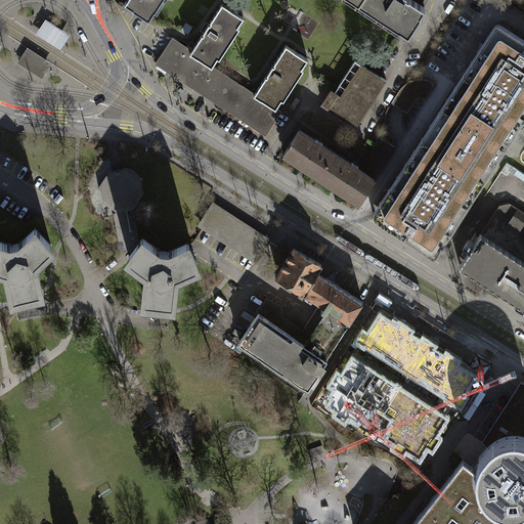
[(153,8),(158,0),(126,0),(125,3),(133,8),(132,9),(148,19),(155,10),(153,8)]
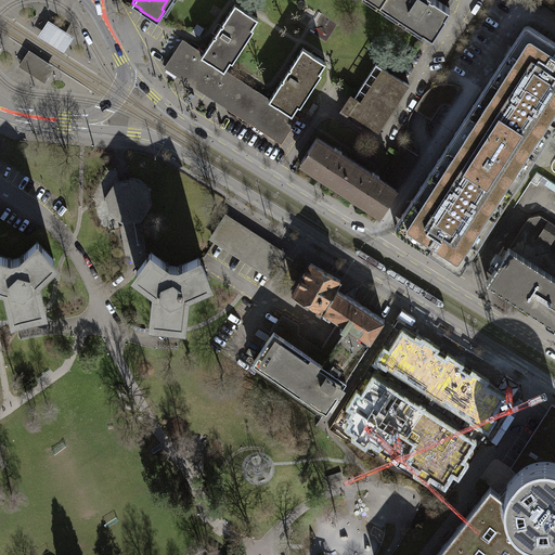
[(383,0),(425,27),(423,30),(433,37),(447,15),(446,15),(450,9),(437,0),(431,0),(431,1),(430,0),(383,0)]
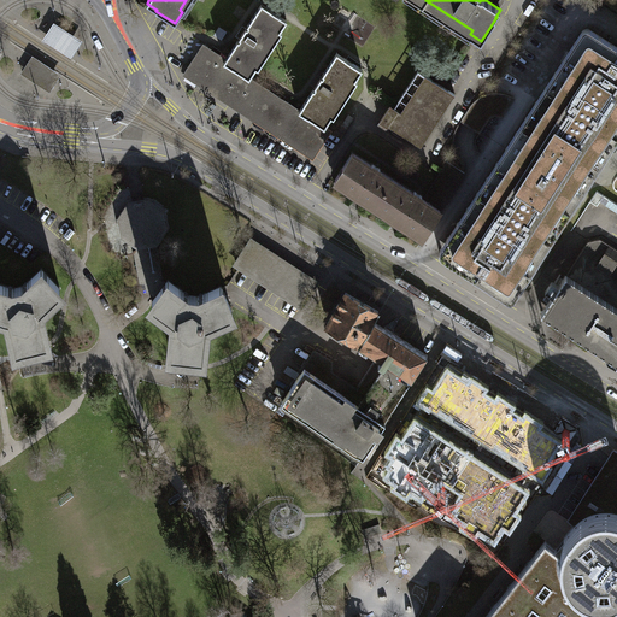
[(239,40),(225,59),(224,63),(250,78),(257,68),(256,66),(278,31),(280,31),(287,21),(262,4),(247,25),(252,28),(251,30),(246,28),(240,39),(244,41),(242,42),(239,40)]
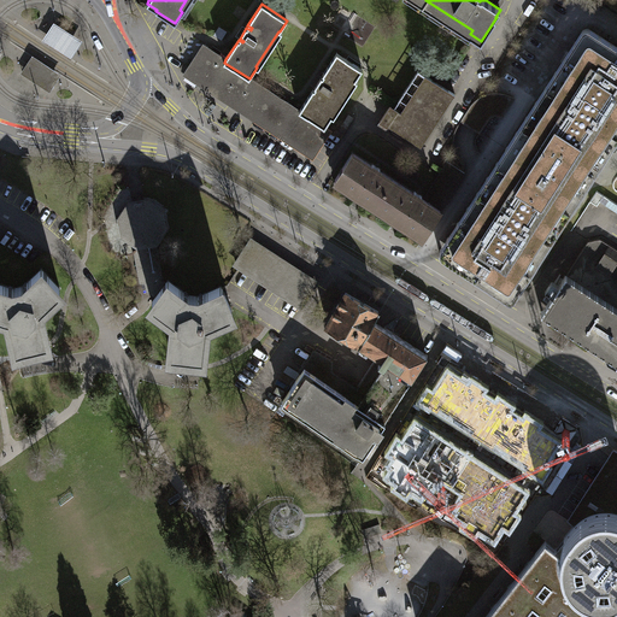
[(42,41),(72,59),(84,41),(54,23),(42,41)]
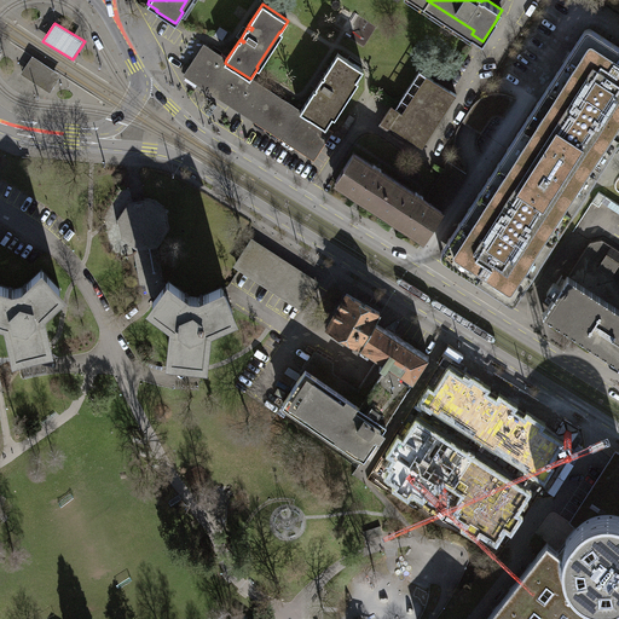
[(515,300),(518,298),(522,291),(618,140),(618,46),(593,30),(590,29),(588,29),(585,30),(584,32),(508,150),(443,249),(441,252),(441,253),(441,255),(443,258),(508,300),(510,301),(513,301),(515,300)]
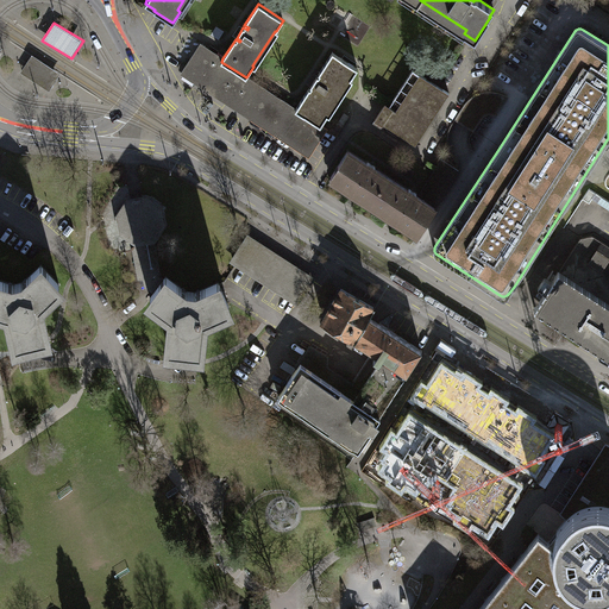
[(246,77),(221,62),(223,58),(203,45),(186,73),(240,108),(257,83),(246,77)]
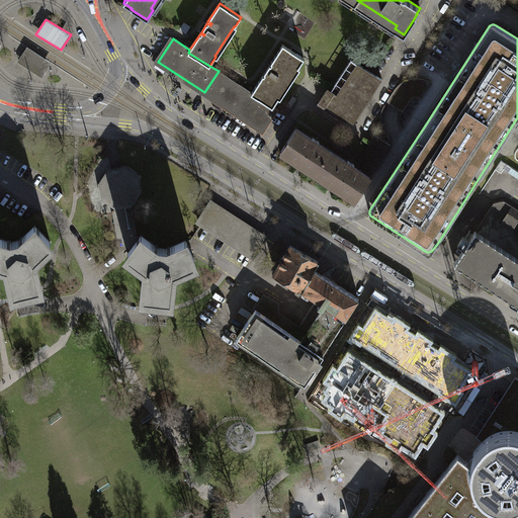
[(251,93),(272,107),(273,106),(279,98),(277,97),(297,67),(298,68),(305,58),(283,45),(271,63),(274,65),(273,66),(270,64),(264,73),(267,75),(266,77),(263,75),(251,93)]
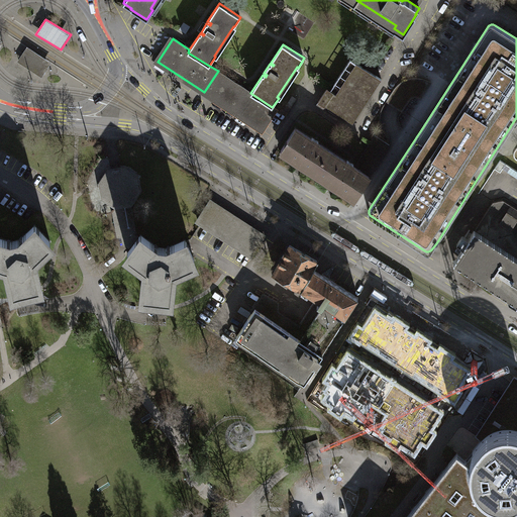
[(17,62),(42,78),(52,63),(27,46),(17,62)]
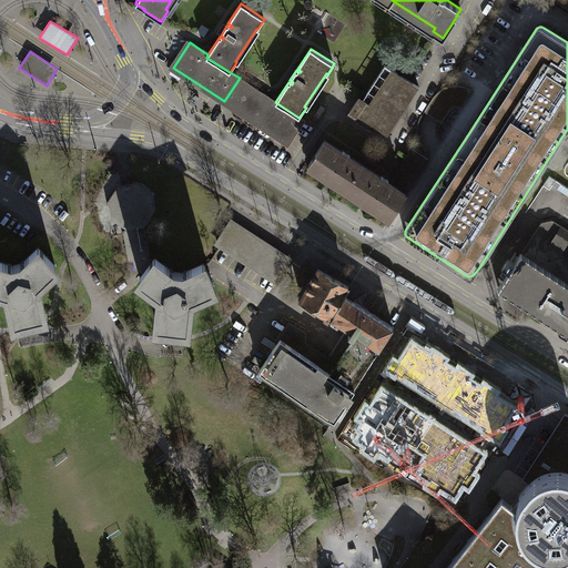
[(359,98),(350,112),(357,117),(358,115),(387,135),(419,87),(385,66),(363,99),(359,98)]
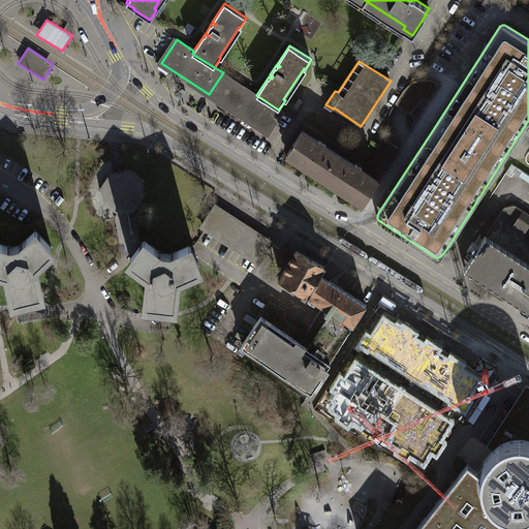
[(209,94),(220,101),(234,80),(223,72),(209,94)]
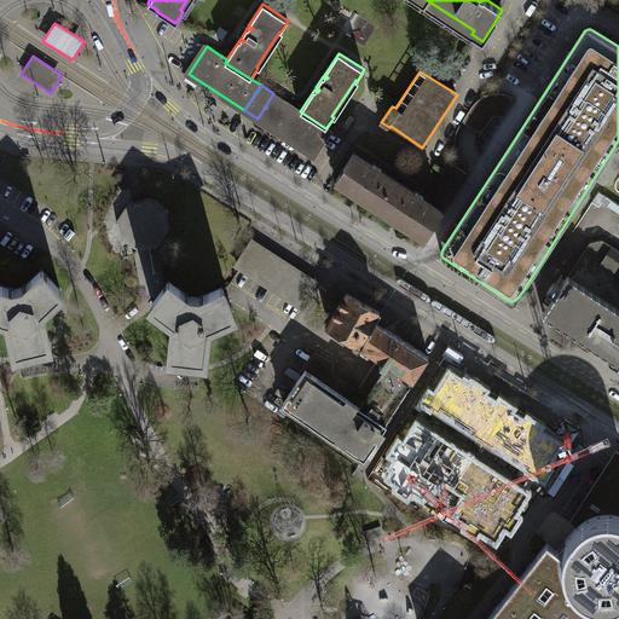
[(327,127),(325,128),(300,111),(273,93),(258,119),(313,155),(330,129),(327,127)]
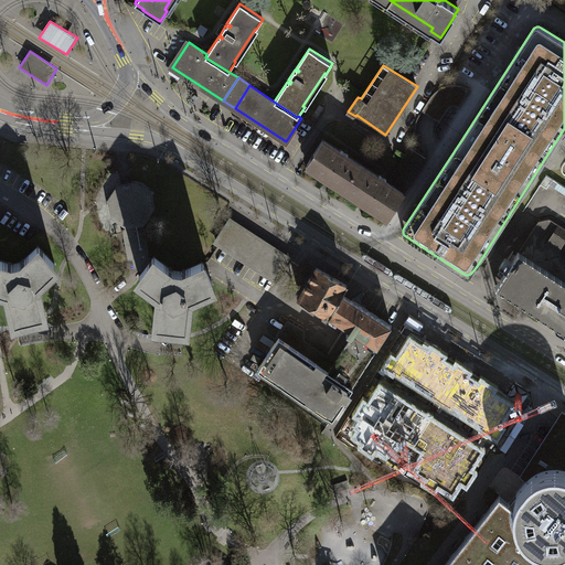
[(336,182),(344,188),(352,177),(350,176),(358,162),(348,156),(349,155),(341,150),(340,151),(323,140),(307,164),(317,171),(334,183),(336,182)]
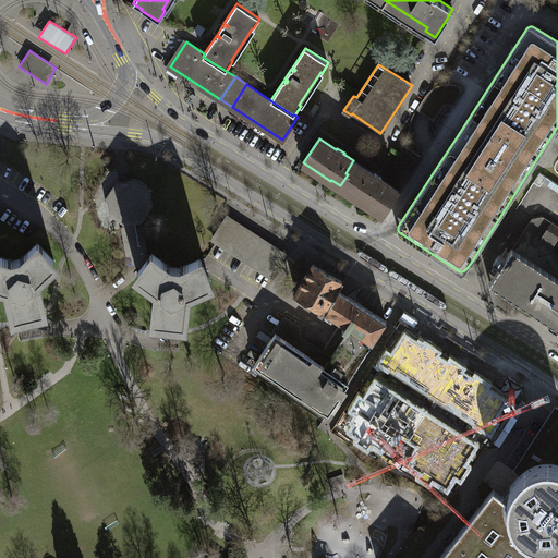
[(384,181),(399,190),(421,157),(404,146),(387,173),(388,174),(384,181)]
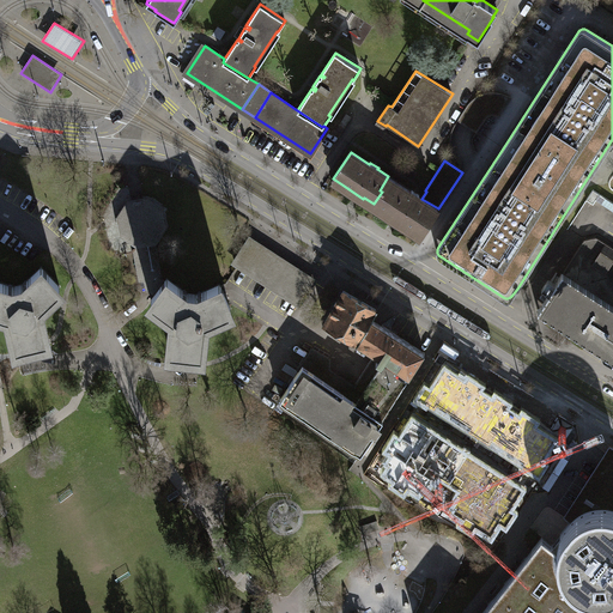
[(411,192),(388,176),(380,190),(382,192),(374,204),(390,216),(410,229),(410,228),(420,235),(438,208),(422,199),(419,196),(420,195),(412,190),(411,192)]
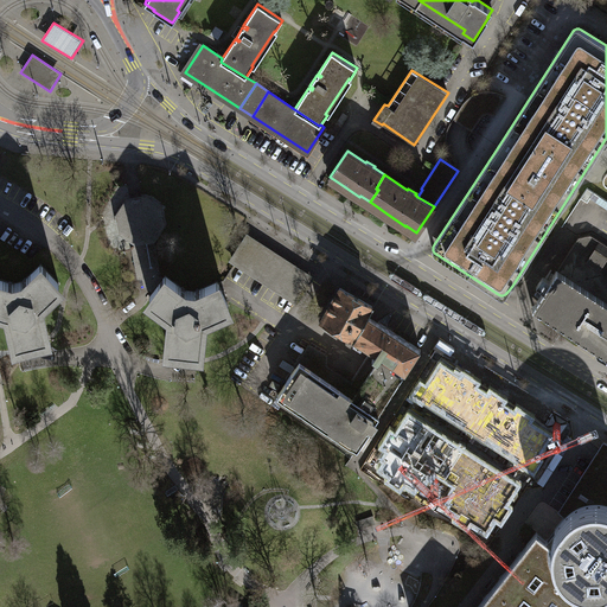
[(159,276),(152,237),(153,237),(161,224),(159,208),(145,198),(128,202),(120,216),(122,231),(135,241),(138,241),(138,247),(141,247),(147,276),(145,276),(146,285),(154,291),(163,279),(159,276)]
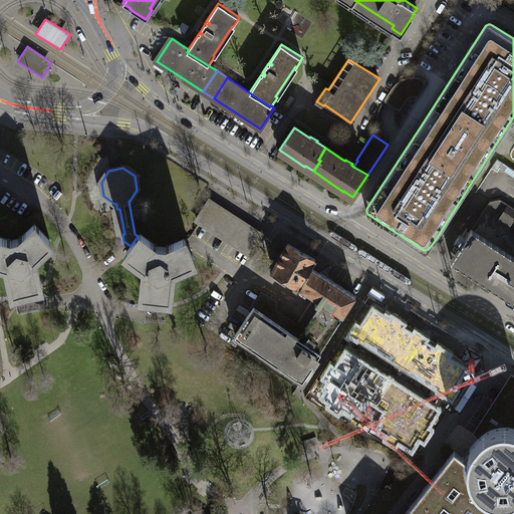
[(513,207),(500,199),(490,201),(470,231),(455,255),(453,257),(451,260),(513,300),(513,207)]
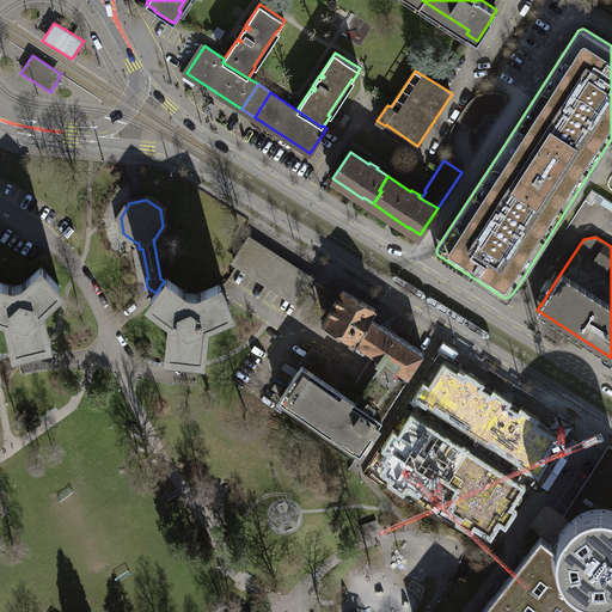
[(313,281),(249,239),(234,262),(299,304),(313,281)]
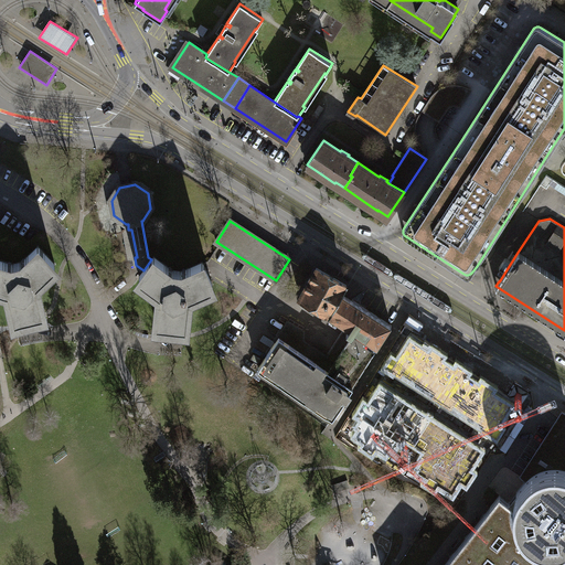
[(44,311),(36,281),(55,264),(38,246),(21,263),(12,264),(0,259),(0,286),(7,289),(14,318),(29,315),(44,311)]
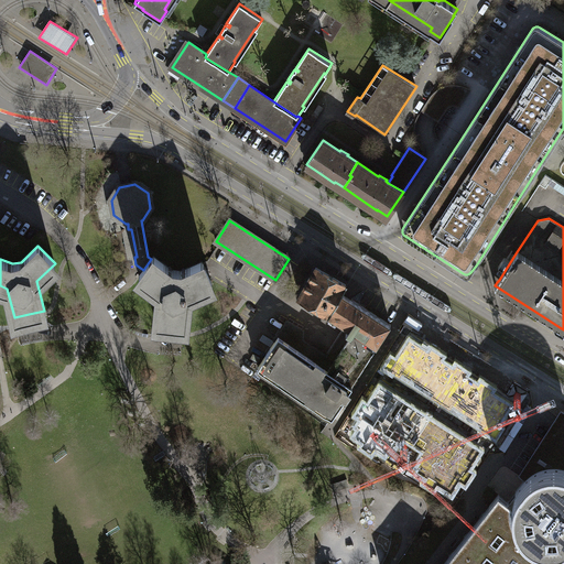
[(203,261),(181,271),(173,270),(153,256),(151,259),(143,270),(139,275),(159,291),(156,321),(170,323),(186,324),(190,294),(213,284),(203,261)]
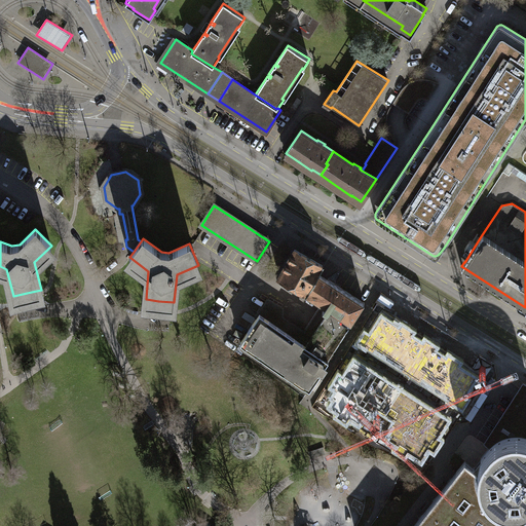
[(278,276),(307,293),(318,273),(323,265),(295,249),(278,276)]
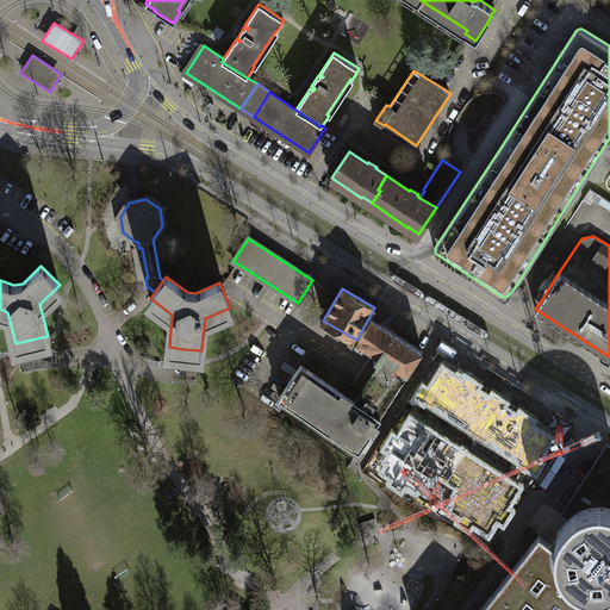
[(423,350),(369,317),(356,340),(355,342),(374,353),(354,384),(338,374),(331,384),(317,374),(329,356),(311,347),(300,363),(300,365),(292,377),(293,378),(279,397),(360,452),(378,424),(378,423),(381,418),(380,417),(423,350)]
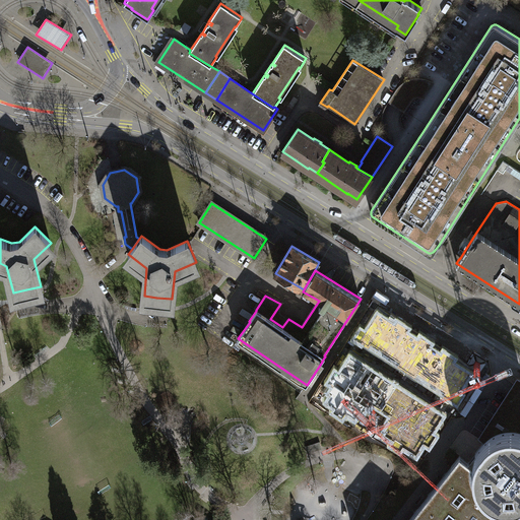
[(447,410),(476,364),(380,303),(362,331),(377,341),(381,335),(419,360),(415,367),(425,372),(429,366),(439,372),(426,393),(428,394),(412,417),(441,436),(455,414),(447,410)]
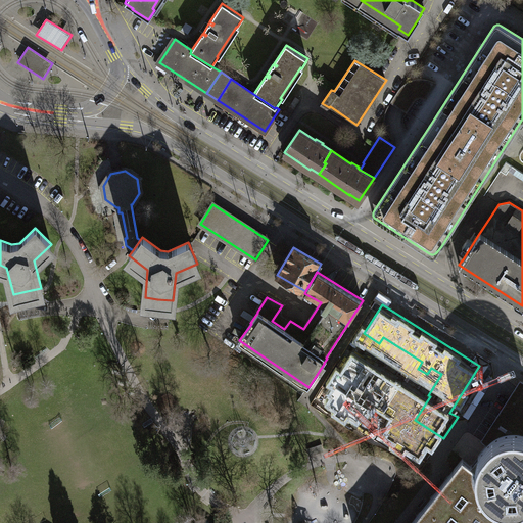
[(282,305),(272,321),(284,329),(290,321),(282,315),(282,306),(282,305)]
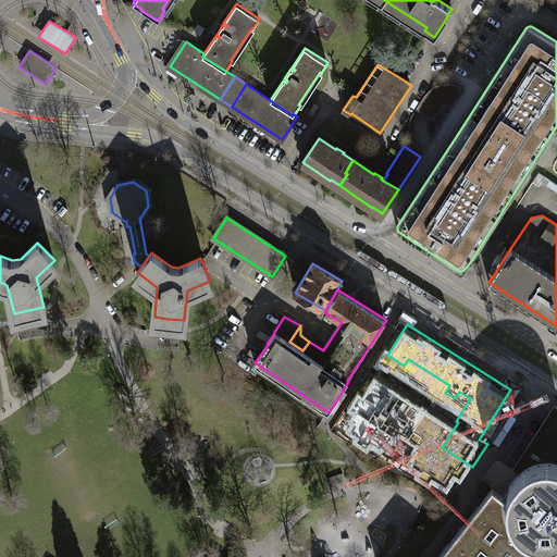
[(426,417),(369,384),(350,416),(362,422),(356,434),(401,459),(426,417)]
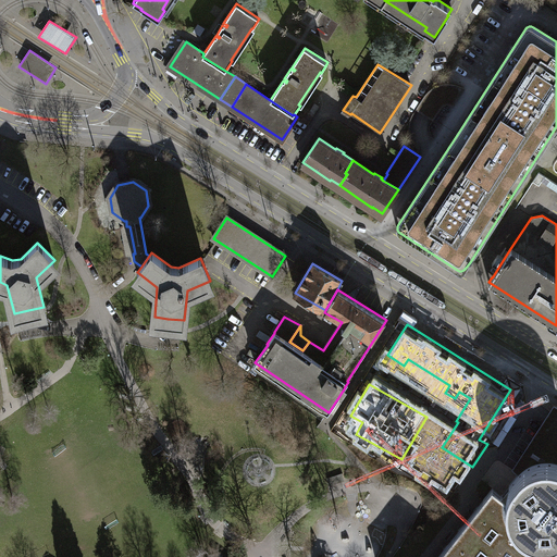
[(519,473),(517,471),(546,425),(556,431),(556,406),(554,404),(512,469),(518,474),(519,473)]
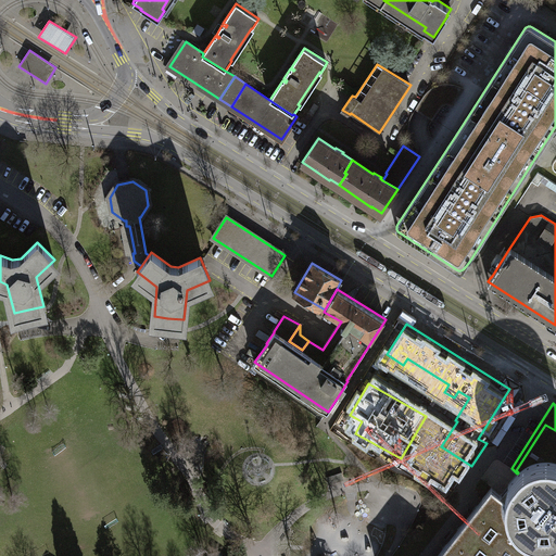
[(555,555),(555,430),(545,425),(516,470),(518,472),(517,474),(515,476),(500,495),(492,488),(437,555),(555,555)]
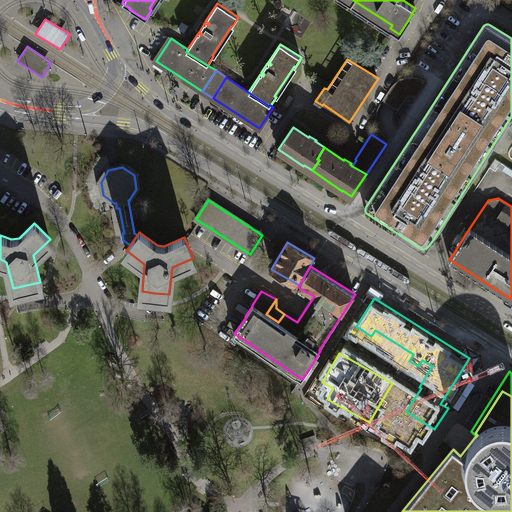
[(316,441),(314,435),(300,440),(302,445),(316,441)]
